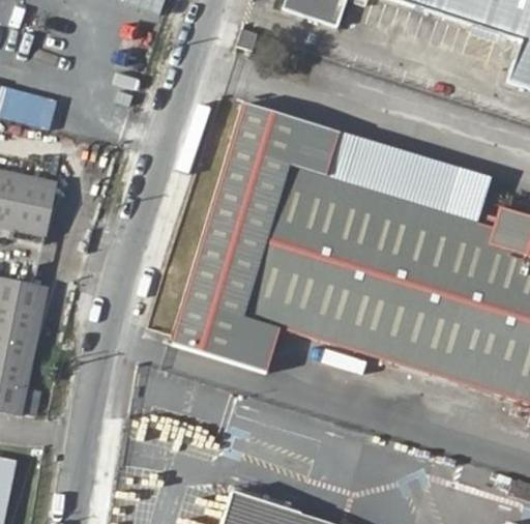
[(135,0),(160,9),(164,0),(135,0)]
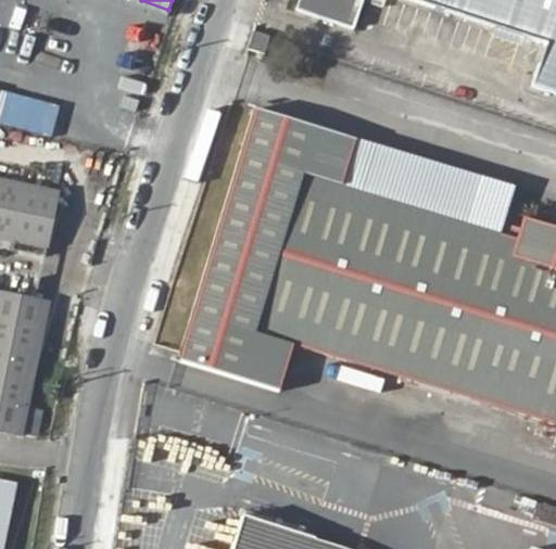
[(555,86),(555,0),(292,0),(352,21),(357,22),(364,0),(436,0),(544,36),(531,78),(555,86)]
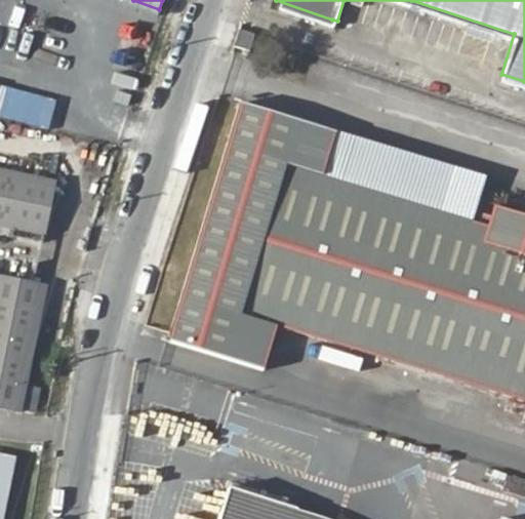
[(256,31),(240,25),(236,38),(234,43),(250,49),(256,31)]
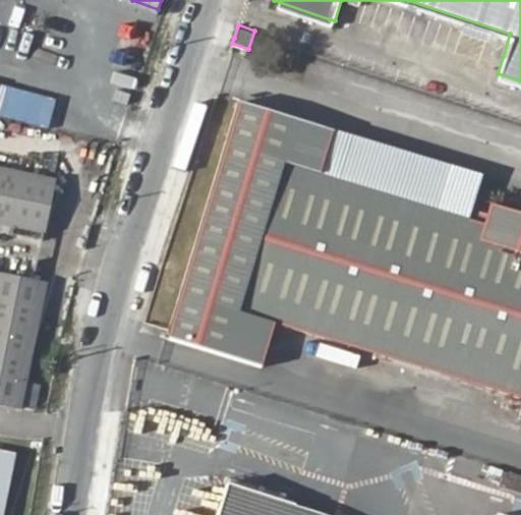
[(0,109),(38,120),(46,90),(0,77),(0,109)]
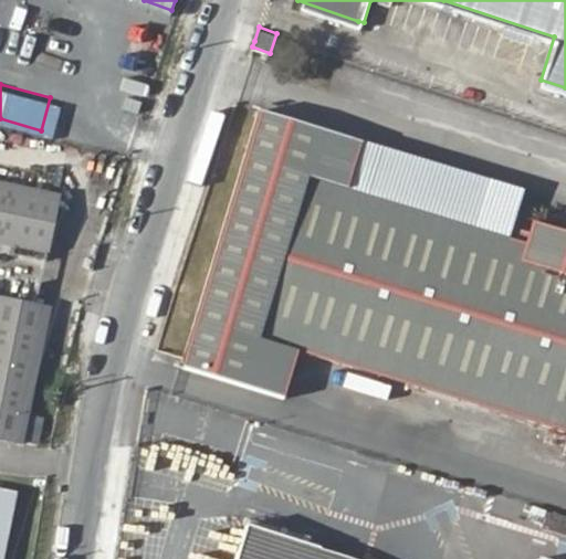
[(565,243),(510,227),(507,235),(349,188),(363,145),(255,113),(180,362),(285,394),(299,350),(480,404),(489,375),(536,389),(527,418),(565,429),(565,243)]
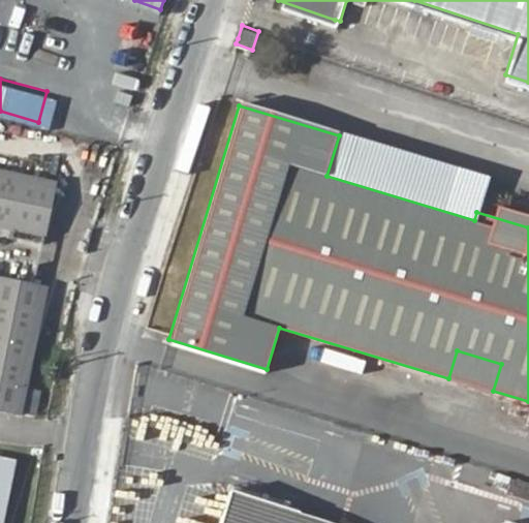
[(485,179),(339,135),(327,176),(474,220),(476,212),(485,179)]
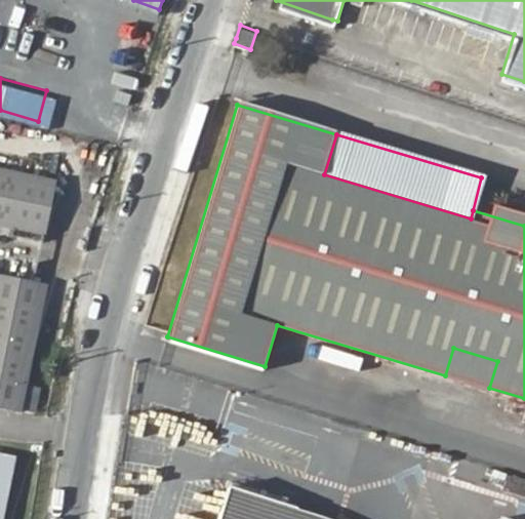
[(0,168),(0,224),(30,230),(39,174),(0,168)]
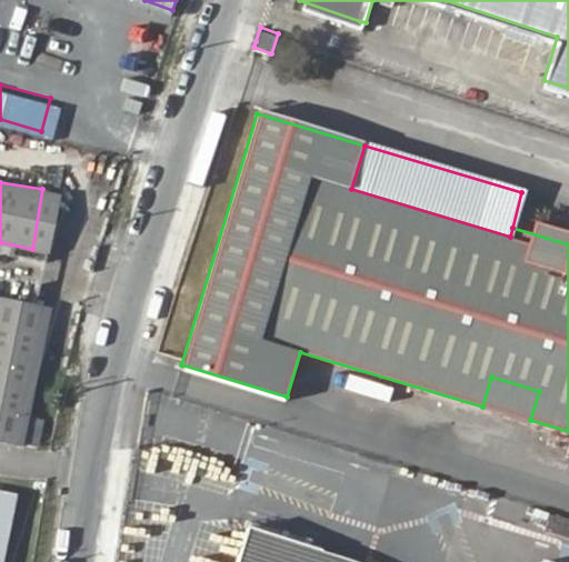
[(0,299),(0,444),(18,448),(40,307),(0,299)]
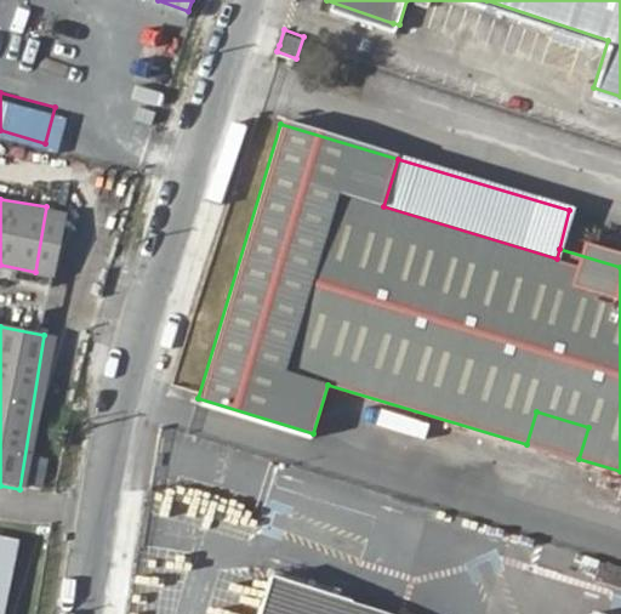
[(536,411),(527,444),(579,459),(588,427),(536,411)]
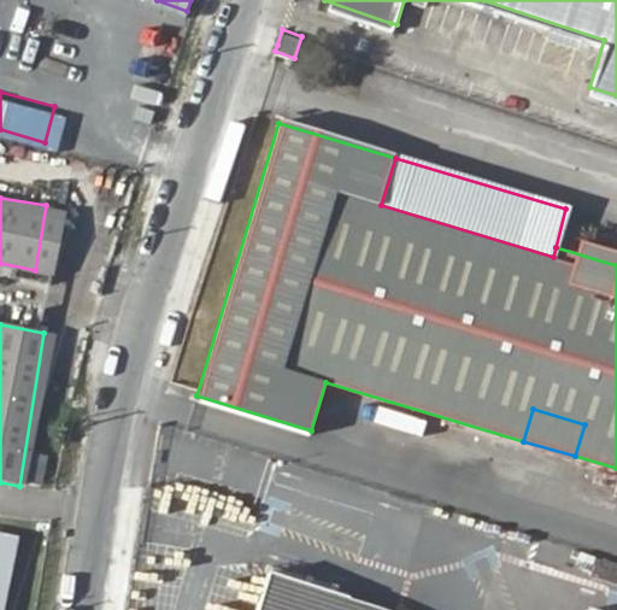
[(0,609),(4,609),(18,538),(0,534),(0,609)]
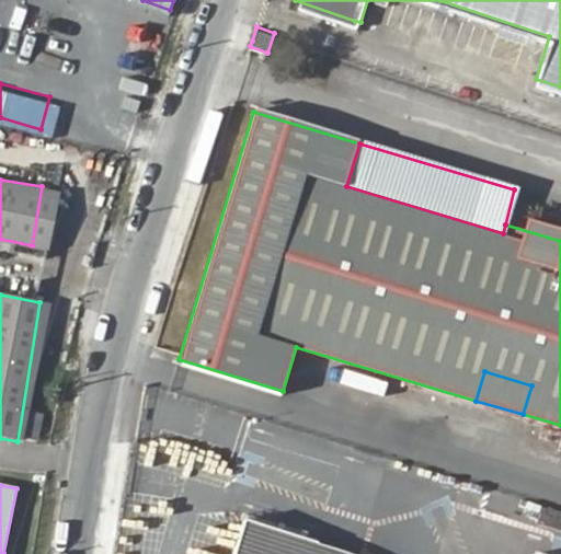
[(364,553),(247,518),(235,553),(364,553)]
